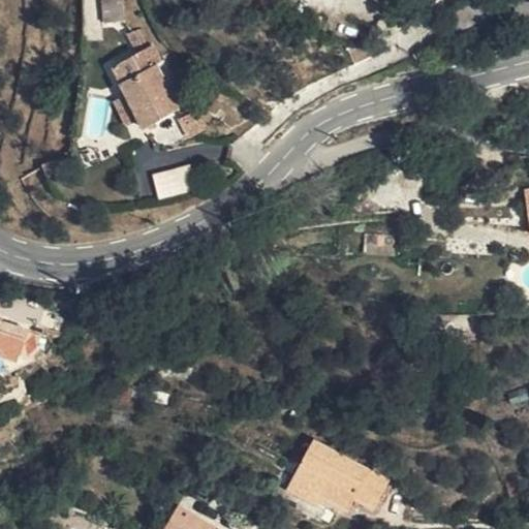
[(116,3),(94,4),(96,30),(118,29),(116,3)]
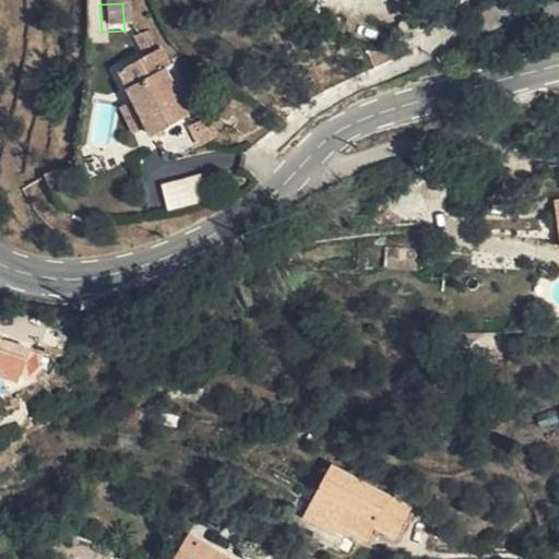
[(123,91),(151,75),(142,59),(114,74),(123,91)]
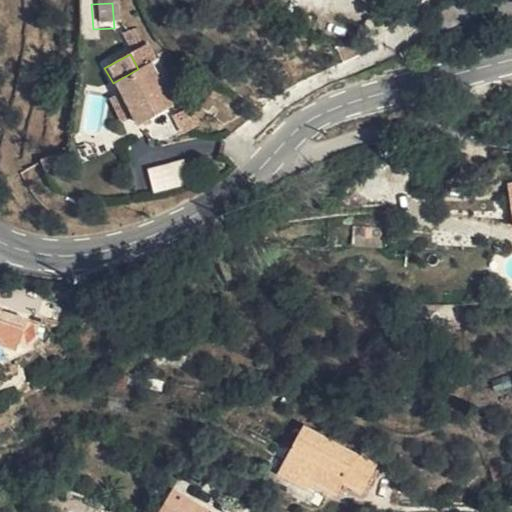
[(163,112),(138,69),(113,83),(139,127),(163,112)]
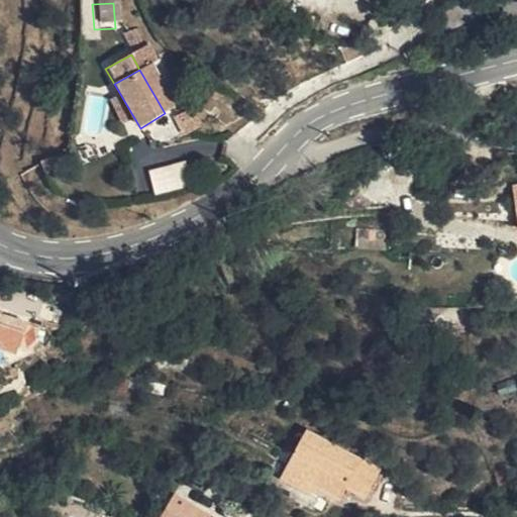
[(148,169),(153,194),(186,187),(180,162),(148,169)]
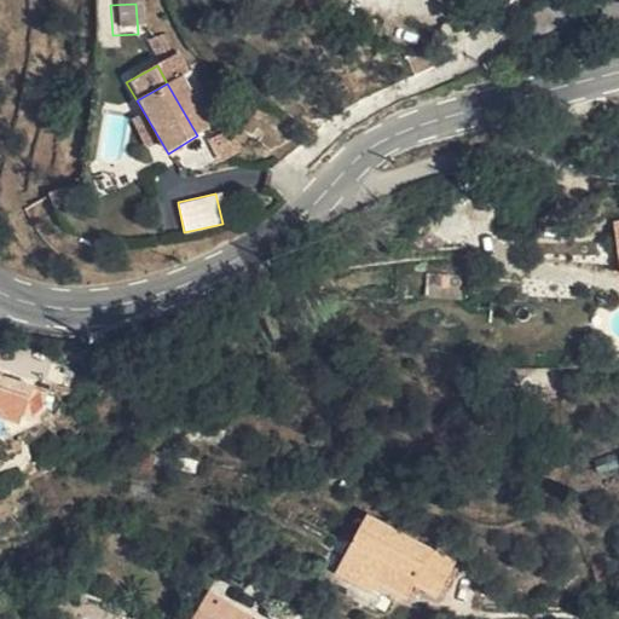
[(463,275),(428,273),(428,296),(463,298),(463,275)]
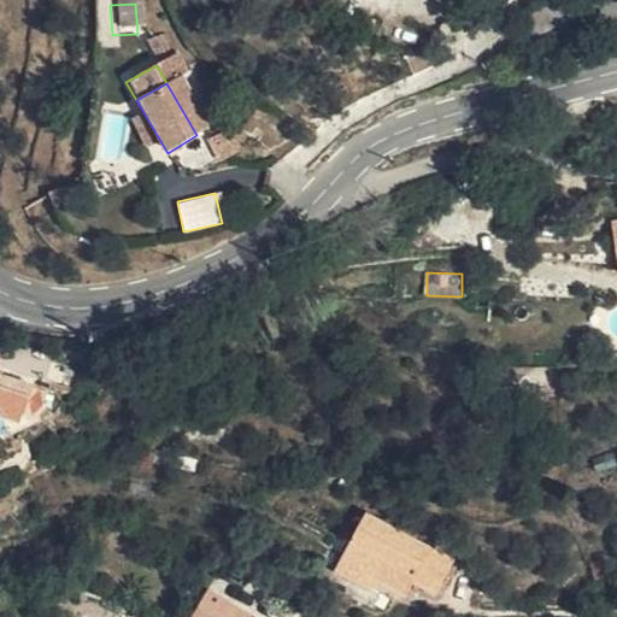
[(0,416),(13,421),(28,385),(10,378),(6,388),(0,386),(0,416)]
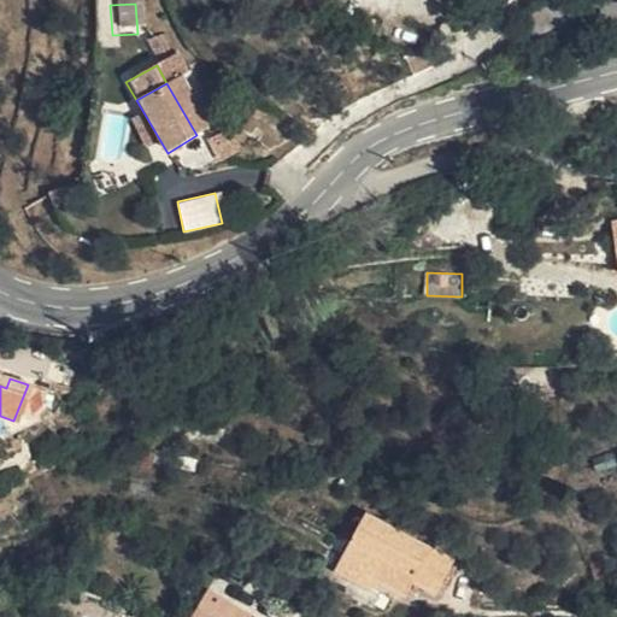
[(377,594),(381,586),(386,579),(394,582),(391,591),(411,603),(419,588),(441,600),(457,569),(368,521),(339,575),(377,594)]
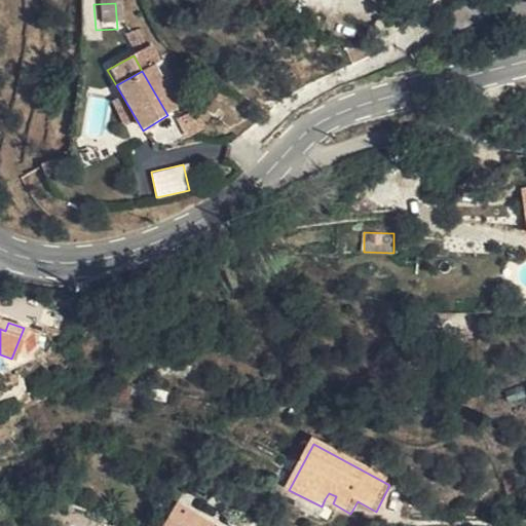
[(329,493),(325,499),(333,503),(336,496),(329,493)]
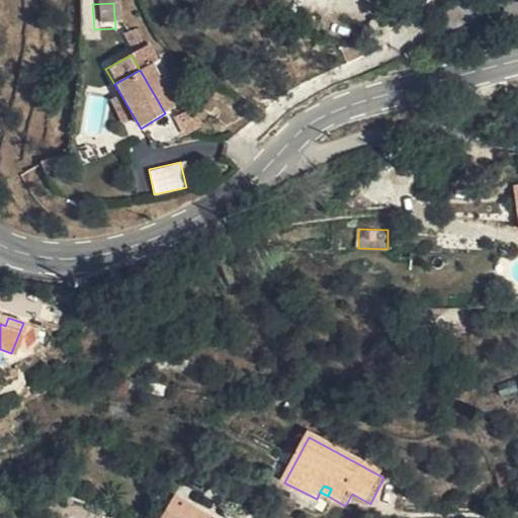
[(165,517),(196,517),(173,504),(165,517)]
